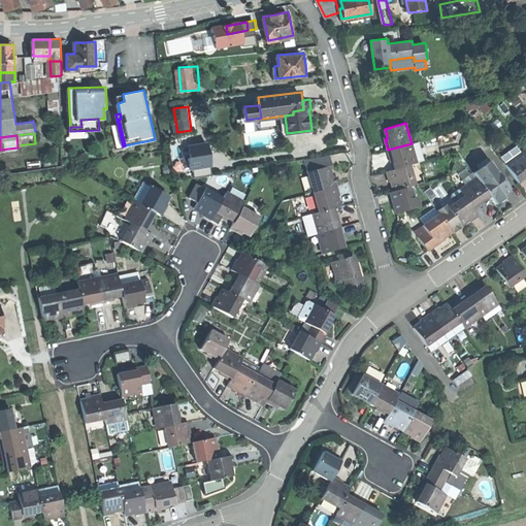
[(193,143),(195,174),(217,173),(215,141),(193,143)]
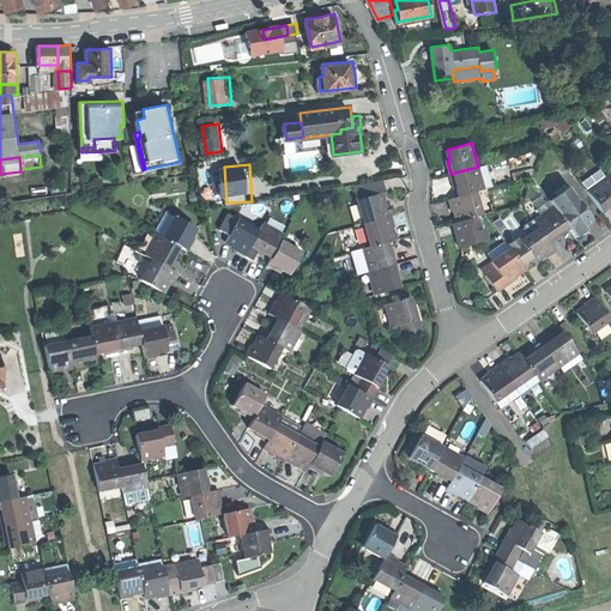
[(484,188),(478,167),(451,174),(453,181),(454,186),(457,185),(459,195),(477,191),(484,188)]
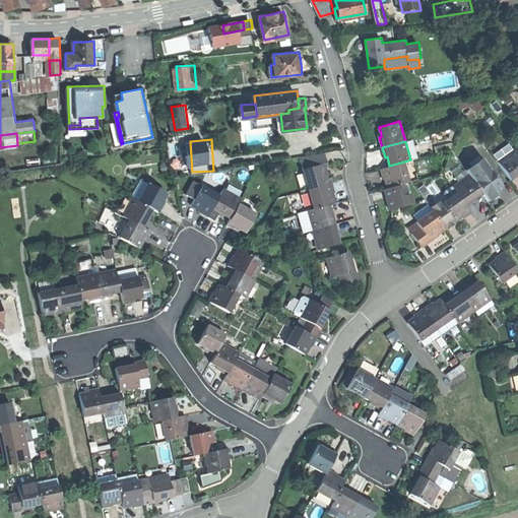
[(499,162),(511,179),(517,175),(517,151),(516,149),(499,162)]
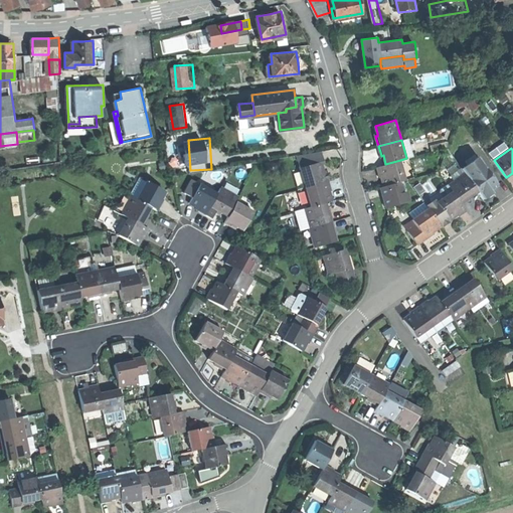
[(298,155),(301,167),(322,162),(325,161),(323,151),(298,155)]
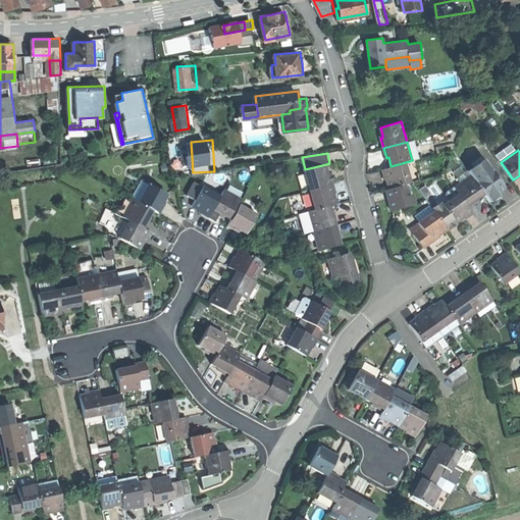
[(469,170),(473,175),(475,179),(492,168),(486,159),(469,170)]
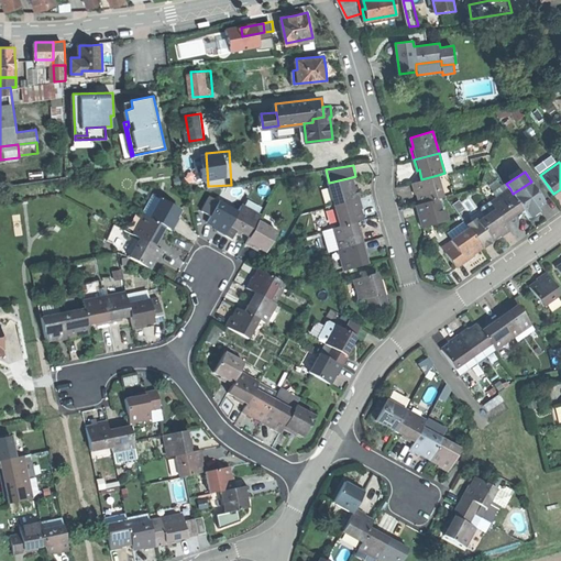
[(443,197),(438,175),(421,179),(413,183),(416,194),(418,193),(420,197),(421,202),(443,197)]
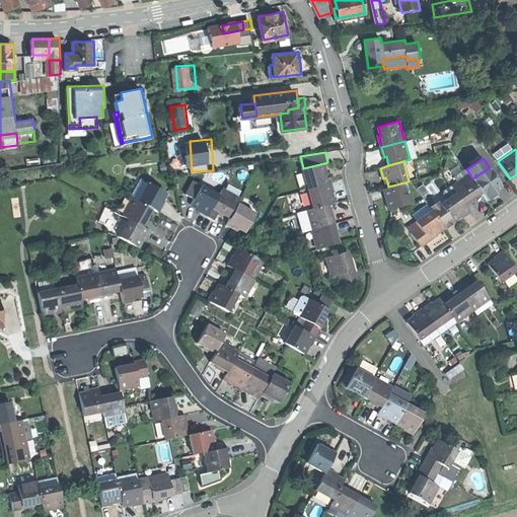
[(303,168),(309,188),(333,181),(329,171),(327,172),(326,168),(324,163),(303,168)]
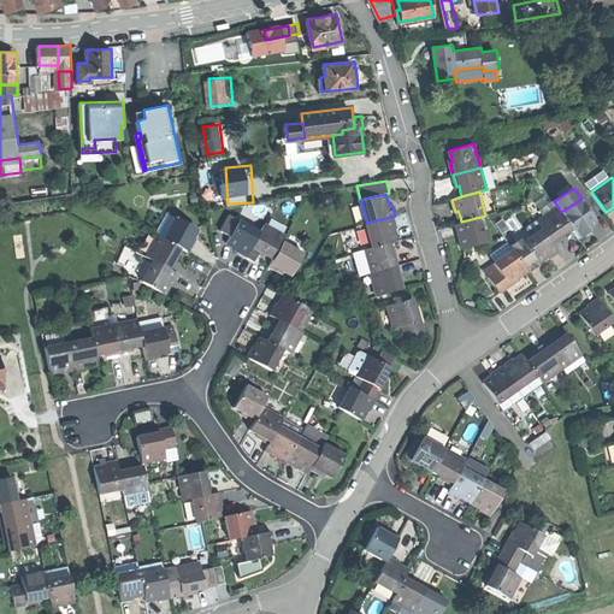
[(598,223),(582,199),(561,212),(573,229),(577,234),(586,226),(589,230),(592,226),(598,223)]
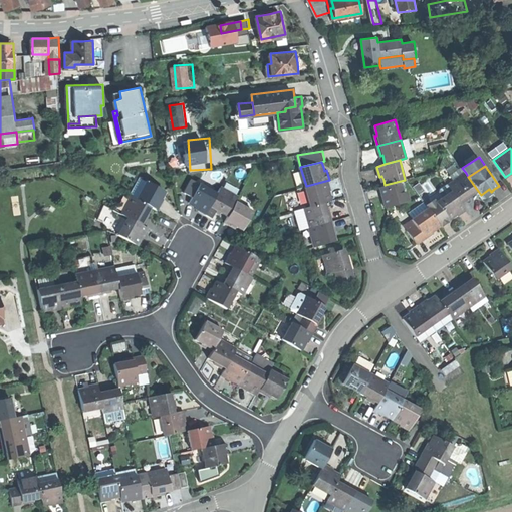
[(449,185),(453,190),(463,204),(471,198),(470,196),(472,195),(478,191),(468,177),(466,173),(449,185)]
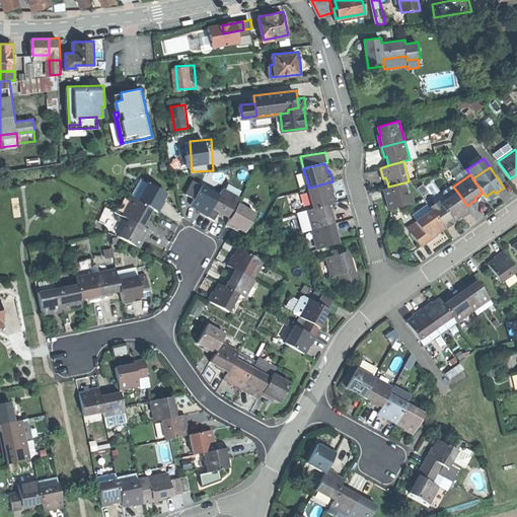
[(309,188),(314,208),(329,204),(336,202),(333,192),(335,192),(334,188),(333,181),(309,188)]
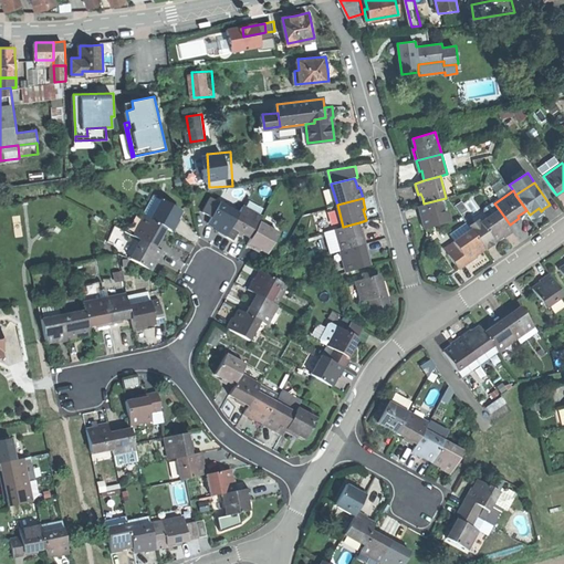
[(162,199),(152,219),(167,228),(175,231),(177,226),(180,221),(178,220),(184,210),(162,199)]
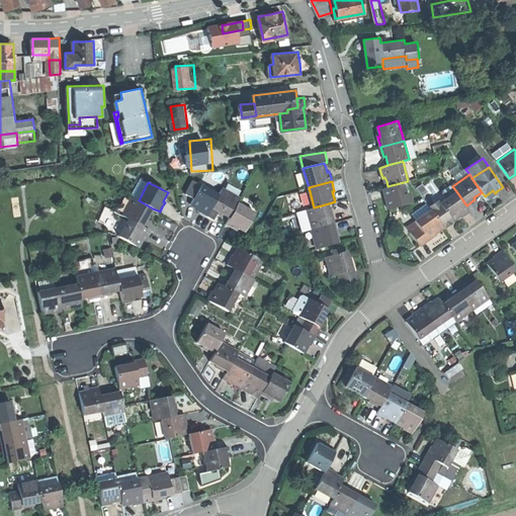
[(211,209),(220,194),(202,184),(192,203),(196,206),(200,208),(199,210),(208,216),(211,209)]
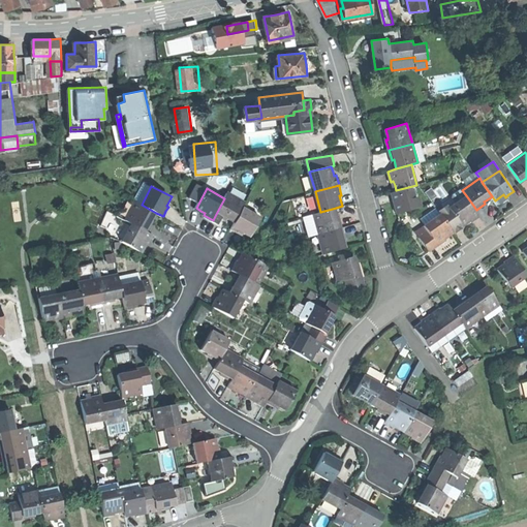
[(228,192),(224,198),(216,214),(222,217),(225,219),(226,217),(236,222),(243,207),(246,203),(228,192)]
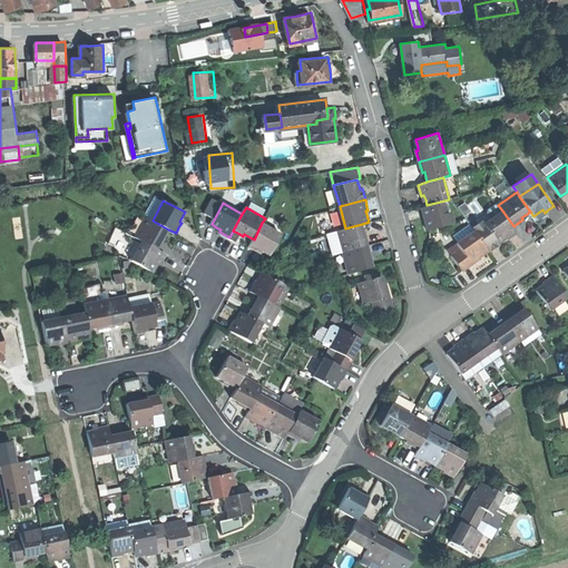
[(546,214),(545,213),(542,209),(534,216),(537,221),(546,214)]
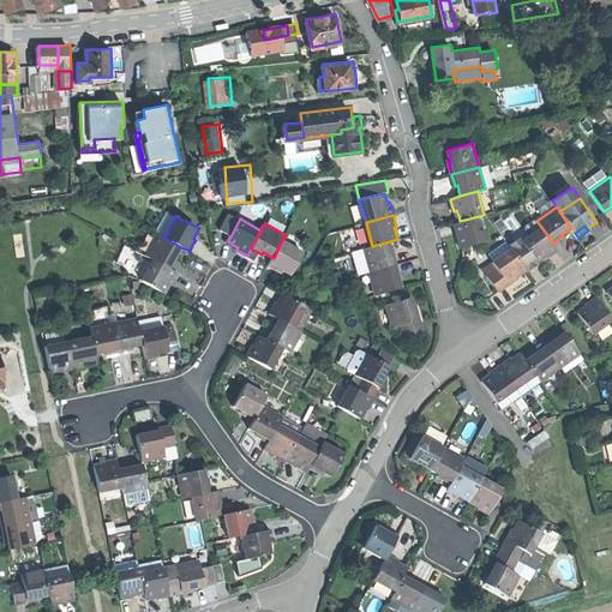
[(541,227),(522,240),(537,262),(543,258),(546,256),(547,258),(558,251),(553,244),(541,227)]
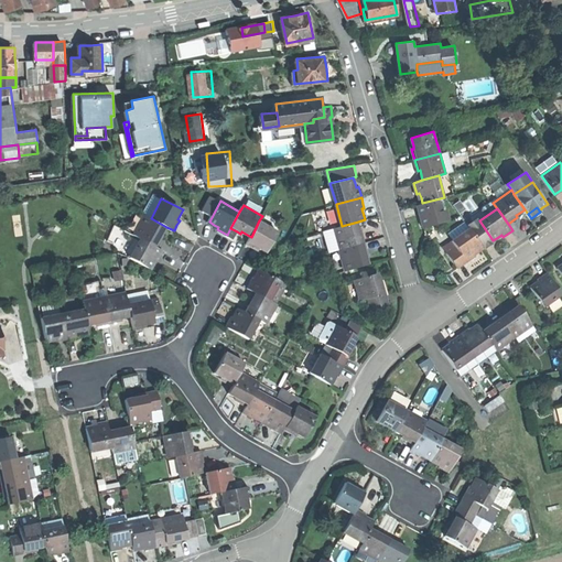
[(136,235),(141,238),(158,247),(161,240),(163,237),(162,236),(166,227),(151,218),(146,215),(136,235)]
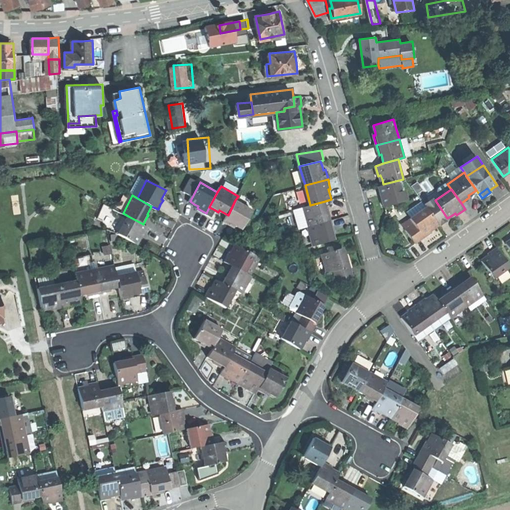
[(433,198),(425,204),(427,206),(439,224),(440,225),(448,219),(447,218),(435,200),(433,198)]
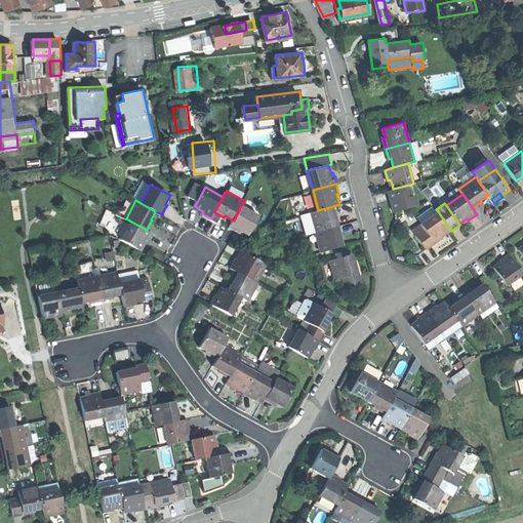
[(259,215),(241,205),(234,220),(230,227),(235,230),(239,232),(240,230),(248,235),(259,215)]
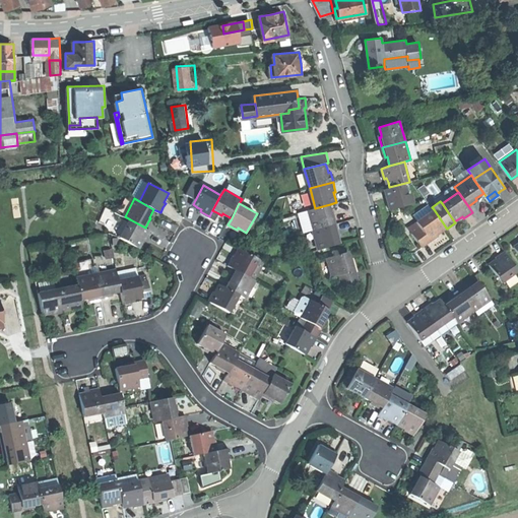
[(413,214),(417,220),(434,209),(432,207),(429,203),(413,214)]
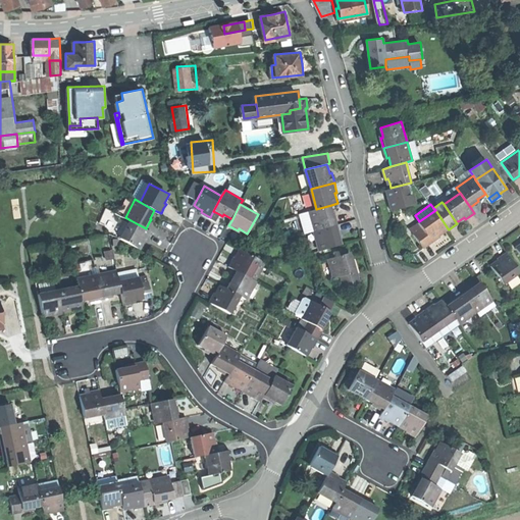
[(310,210),(315,230),(340,223),(336,213),(333,214),(333,211),(331,205),(316,209),(310,210)]
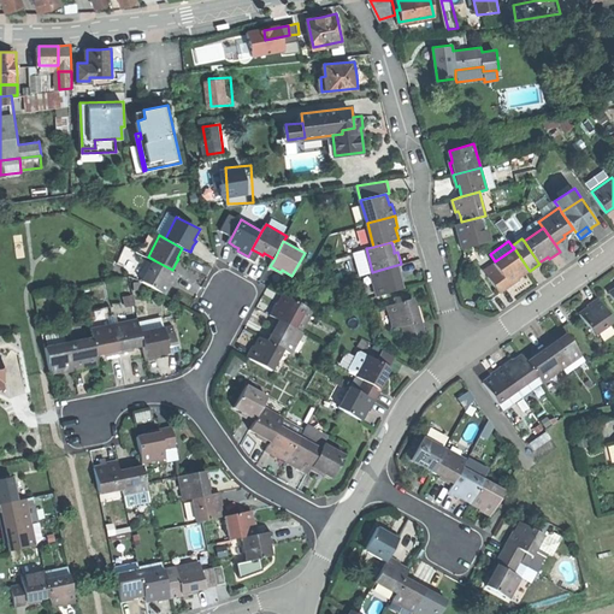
[(529,270),(514,248),(495,261),(494,263),(499,269),(489,276),(501,293),(511,287),(520,279),(519,277),(529,270)]
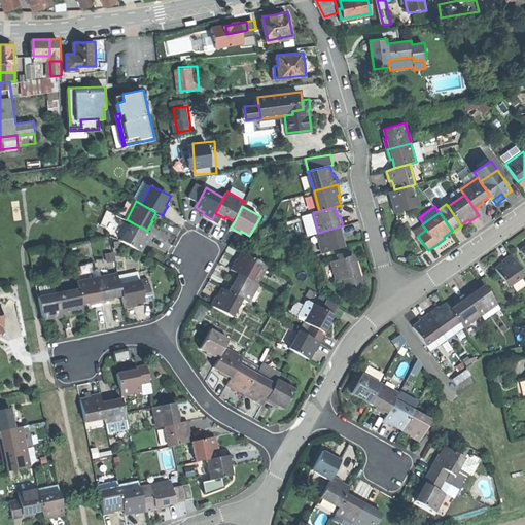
[(123,240),(142,250),(145,245),(146,242),(148,243),(153,234),(147,231),(132,222),(123,240)]
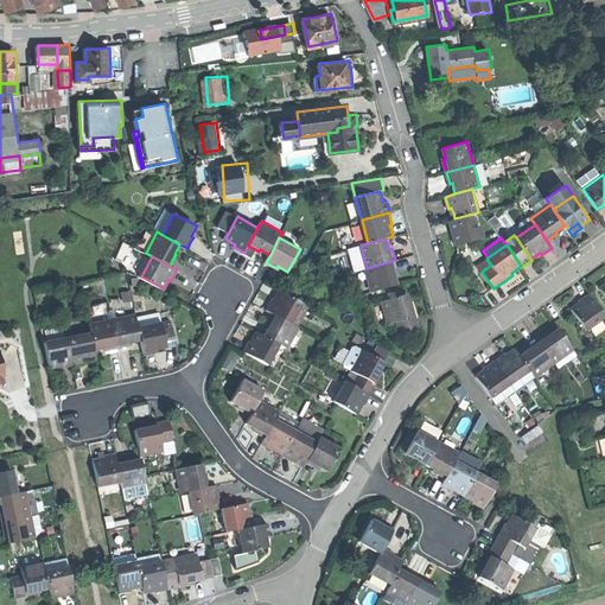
[(374,291),(397,284),(395,273),(397,272),(396,267),(395,260),(367,268),(374,291)]
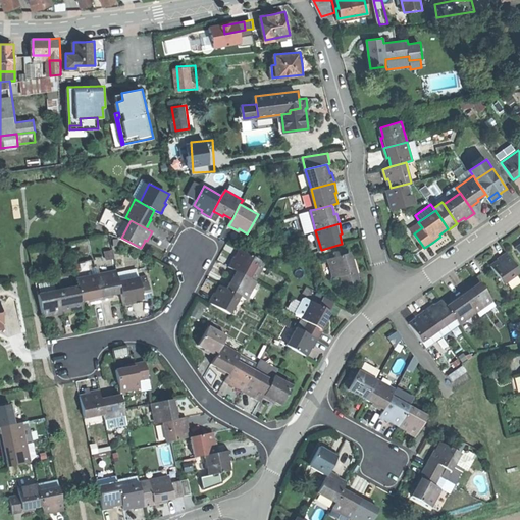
[(229,266),(235,269),(250,277),(260,259),(242,249),(237,258),(235,257),(232,260),(229,266)]
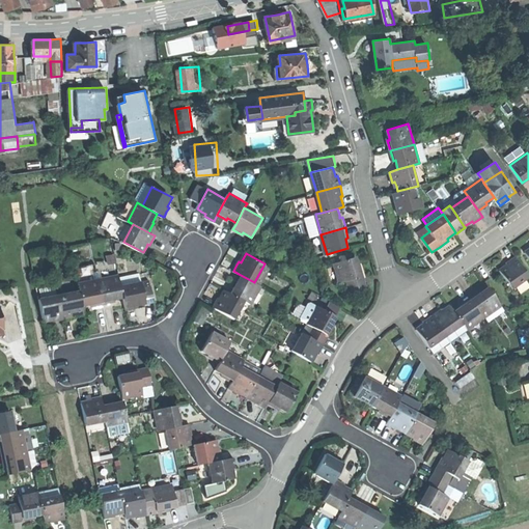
[(357,256),(335,262),(340,282),(346,281),(350,290),(367,286),(364,274),(361,266),(359,267),(357,256)]
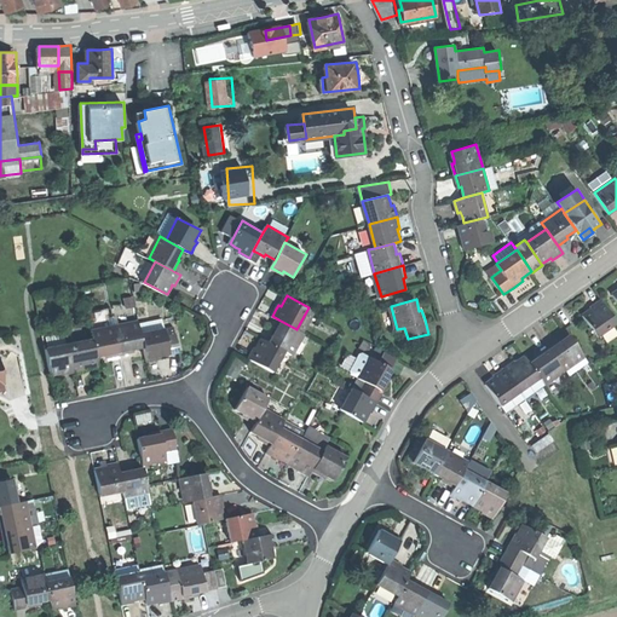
[(599,335),(616,323),(616,318),(601,299),(592,306),(593,309),(589,311),(583,315),(599,335)]
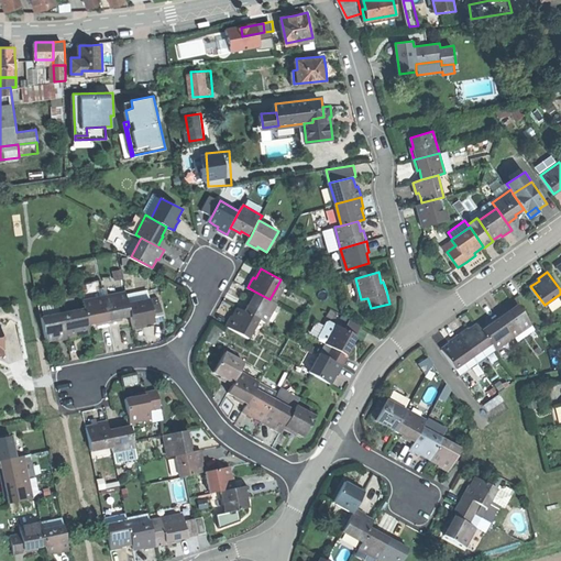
[(149,289),(128,294),(129,303),(151,298),(149,289)]
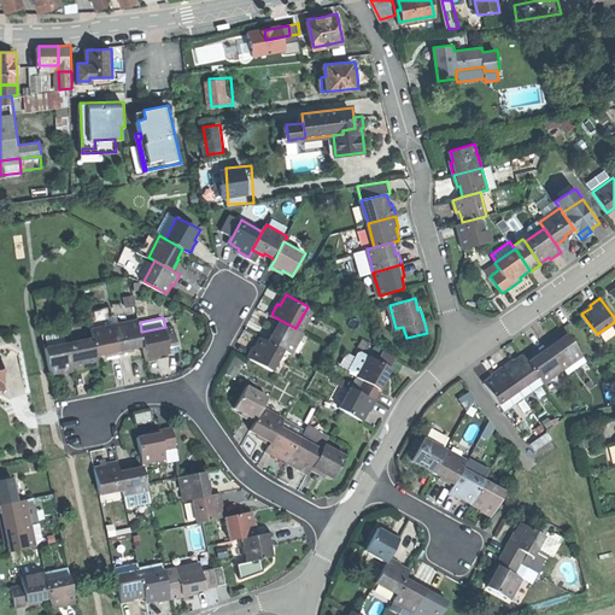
[(271,335),(269,340),(285,350),(292,353),(303,332),(296,328),(277,318),(273,329),(274,331),(271,335)]
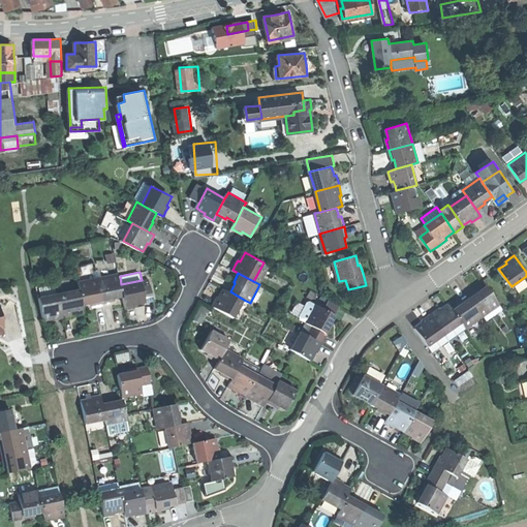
[(119,274),(99,278),(103,303),(111,302),(115,301),(114,298),(124,297),(121,284),(120,276),(119,274)]
